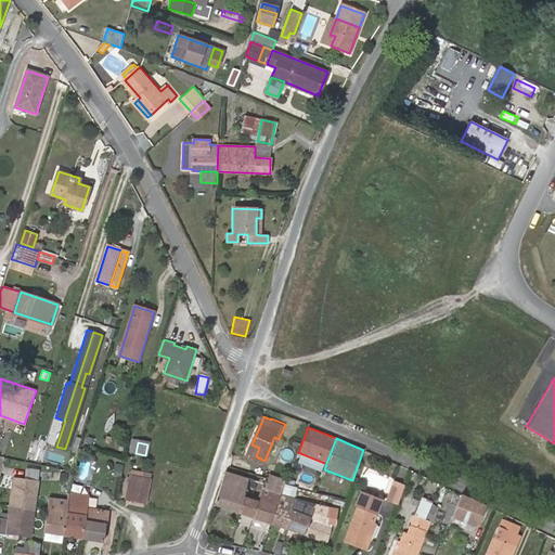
[(259,448),(252,444),(248,453),(256,456),(259,448)]
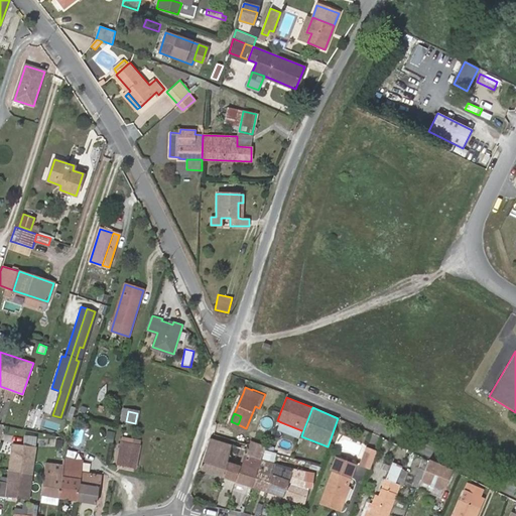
[(301,430),(281,422),(278,429),(299,437),(301,430)]
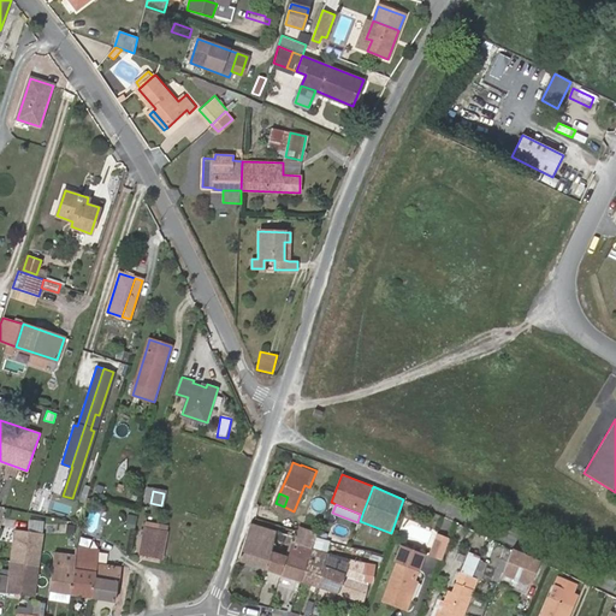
[(132,528),(135,515),(126,513),(123,526),(132,528)]
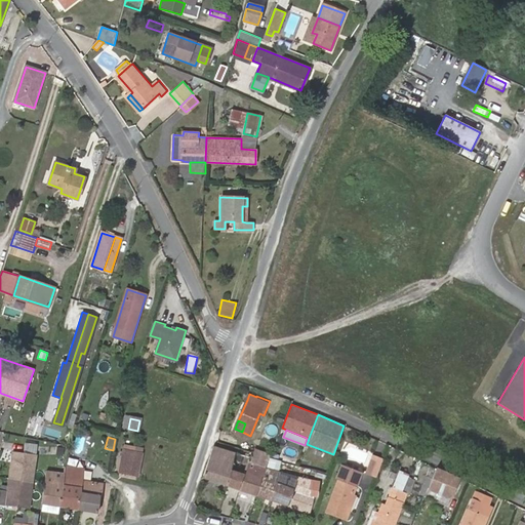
[(29,440),(27,452),(37,454),(38,441),(29,440)]
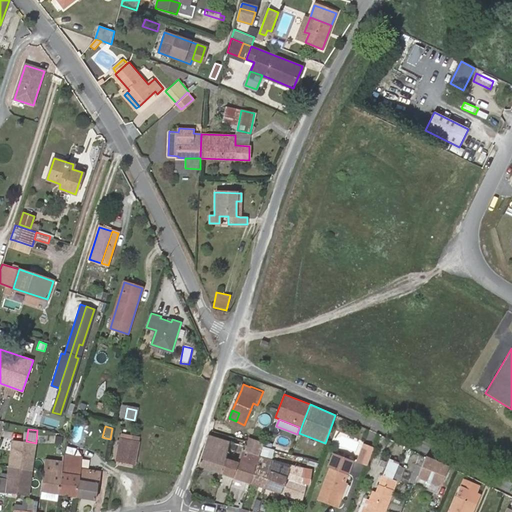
[(122,433),(121,439),(138,442),(139,437),(122,433)]
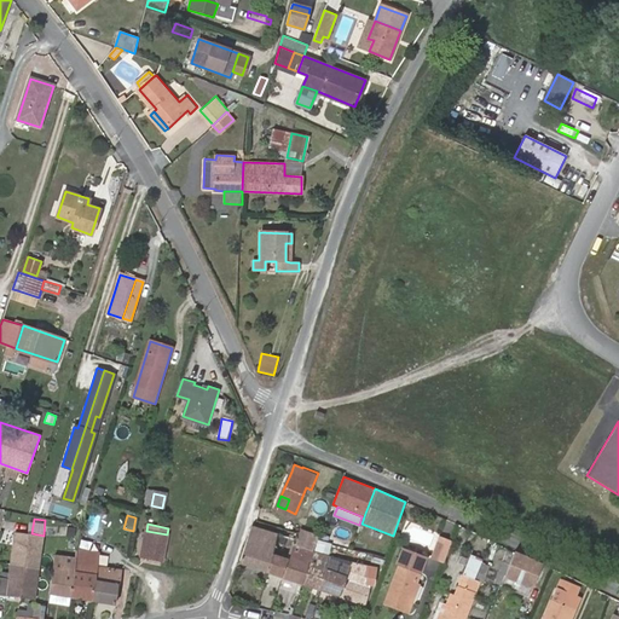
[(239,562),(267,572),(272,554),(289,559),(293,544),(295,539),(253,525),(239,562)]
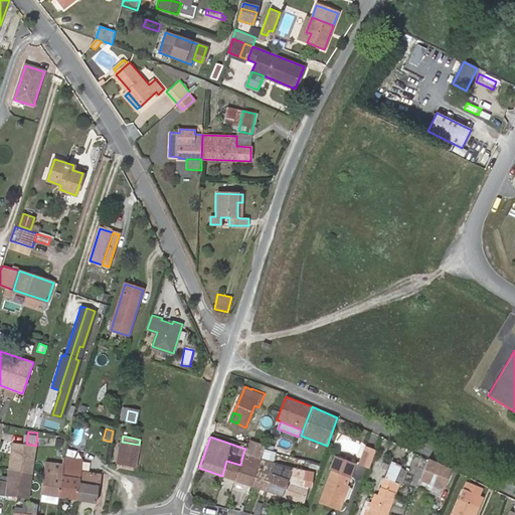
[(139,445),(122,442),(119,441),(118,445),(120,446),(118,463),(135,467),(140,445),(139,445)]
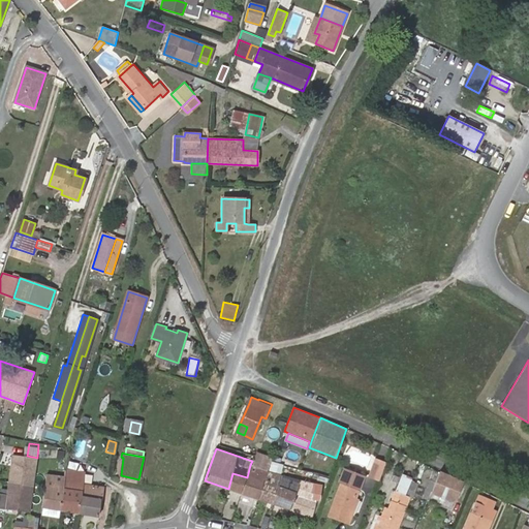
[(27,456),(14,454),(8,495),(6,509),(29,512),(37,458),(27,456)]
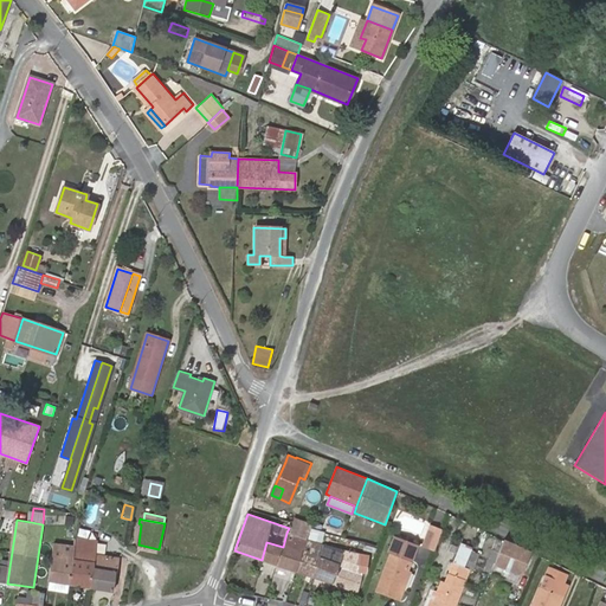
[(295,520),(290,534),(307,540),(311,528),(313,526),(295,520)]
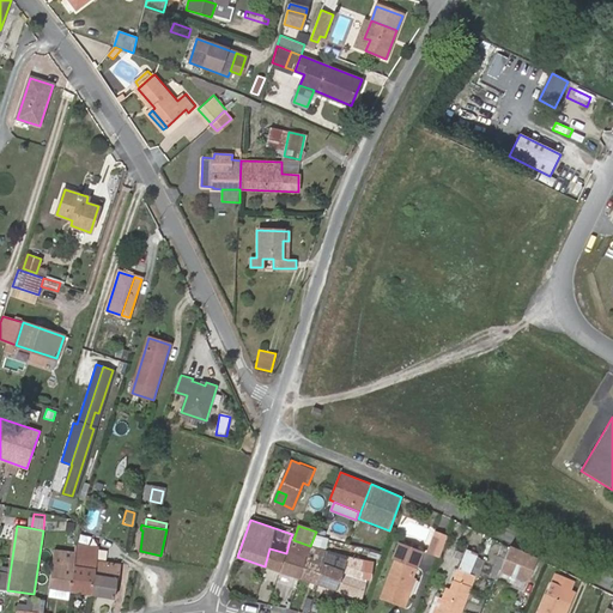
[(441,557),(449,538),(437,533),(436,533),(429,552),(441,557)]
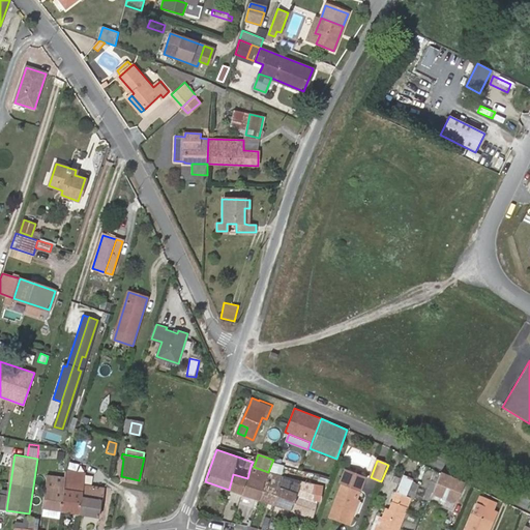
[(229,490),(259,499),(268,472),(254,467),(251,466),(247,478),(233,474),(229,490)]
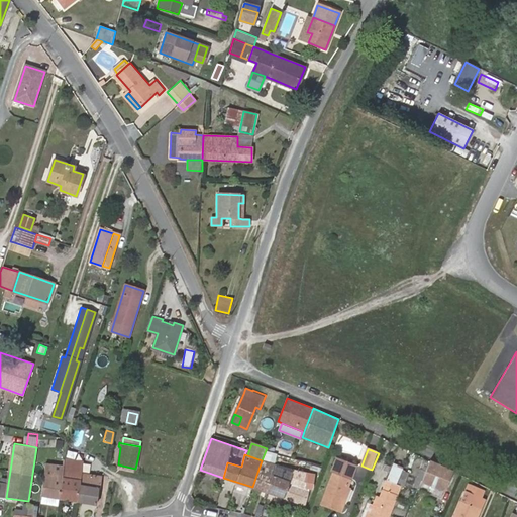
[(64,467),(66,459),(47,456),(46,464),(64,467)]
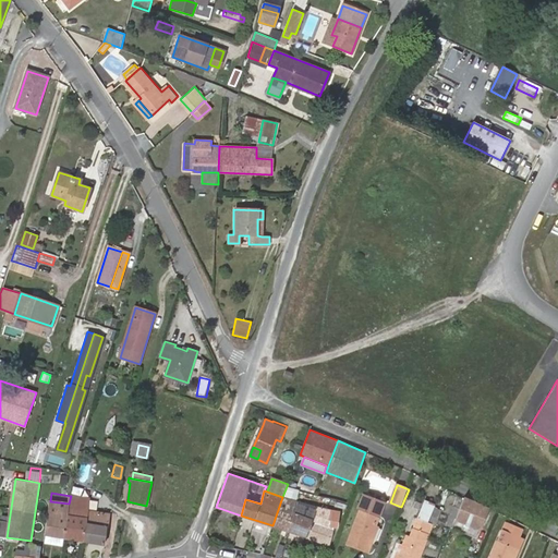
[(88,511),(88,508),(89,499),(71,496),(69,504),(64,537),(84,541),(88,511)]
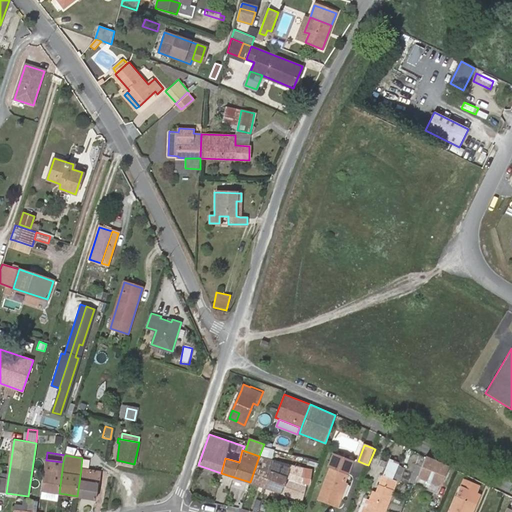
[(438,492),(449,466),(428,455),(417,482),(417,483),(438,492)]
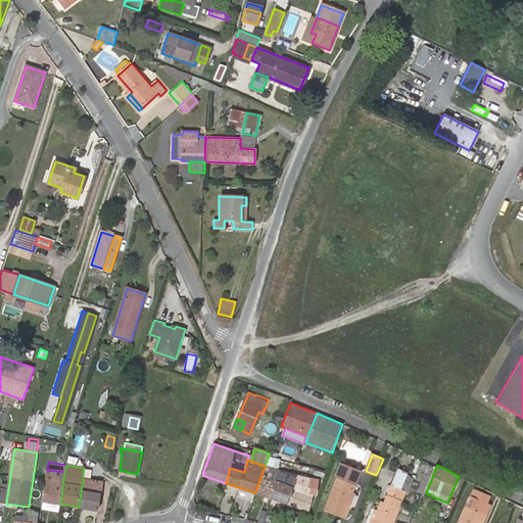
[(255,492),(270,497),(279,470),(265,466),(255,492)]
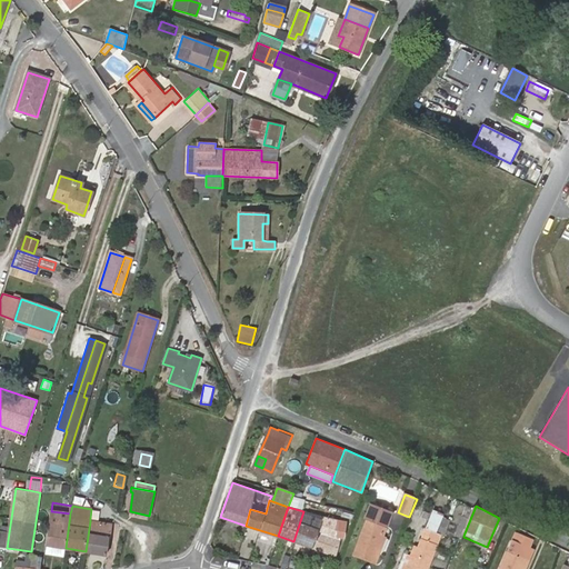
[(372,566),(383,539),(389,526),(392,516),(371,507),(366,520),(368,521),(353,558),(372,566)]
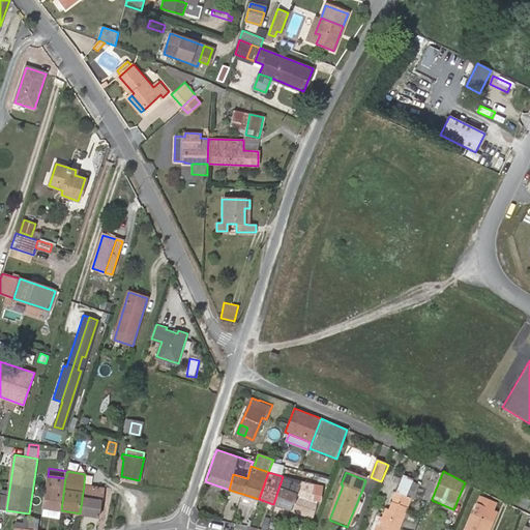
[(403,474),(395,492),(411,497),(414,499),(419,484),(412,482),(413,478),(403,474)]
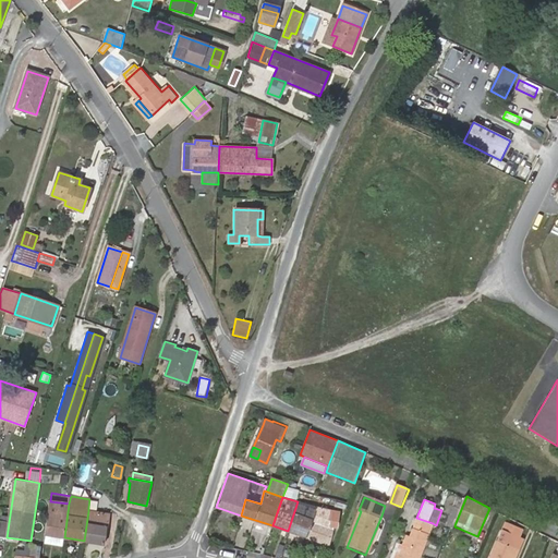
[(69,504),(50,501),(48,517),(46,534),(46,535),(64,537),(69,504)]
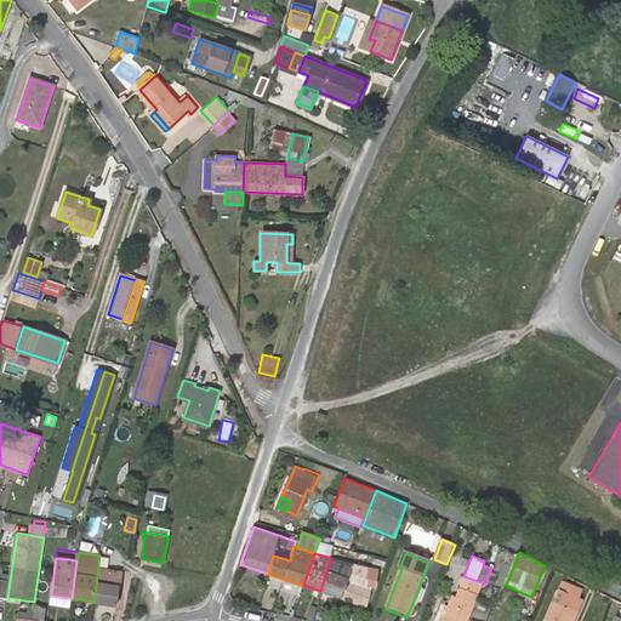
[(365,569),(331,558),(320,591),(359,603),(363,592),(358,590),(360,581),(365,569)]
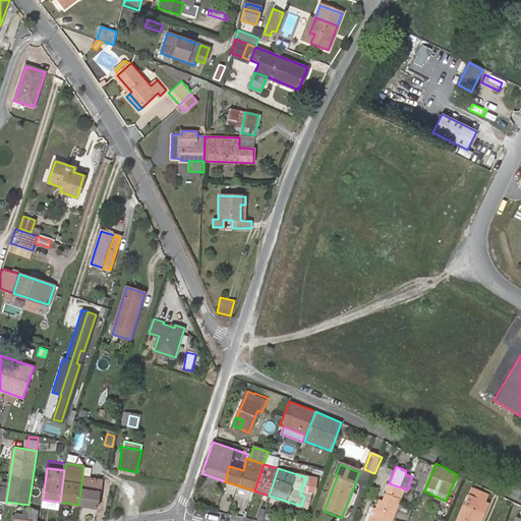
[(82,477),(78,505),(98,508),(102,479),(82,477)]
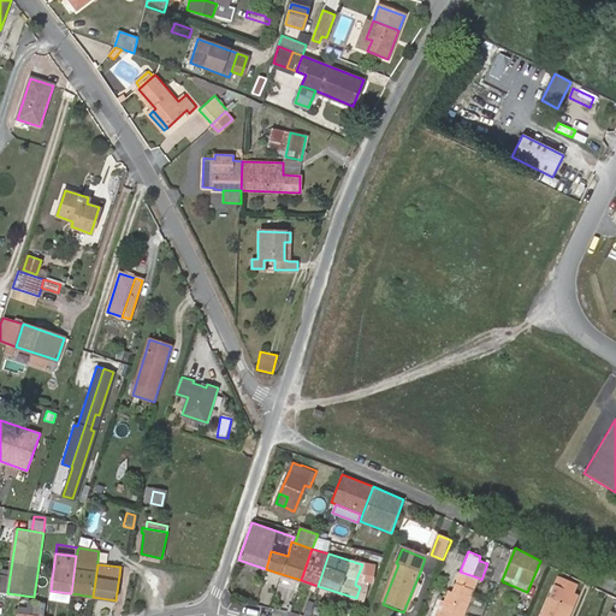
[(438,615),(462,615),(478,578),(460,572),(452,591),(448,590),(438,615)]
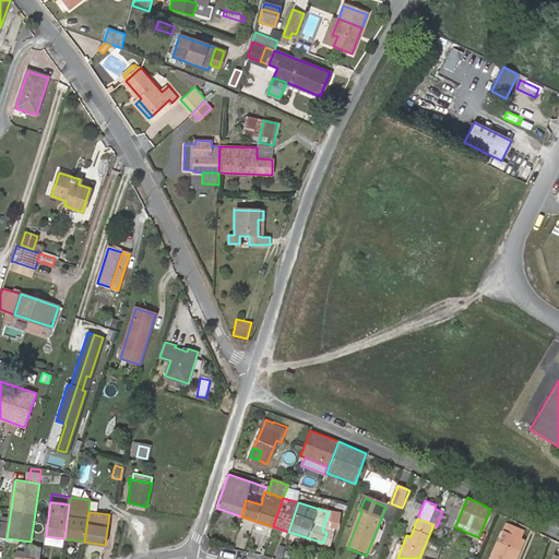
[(0,536),(7,538),(9,523),(0,521),(0,536)]
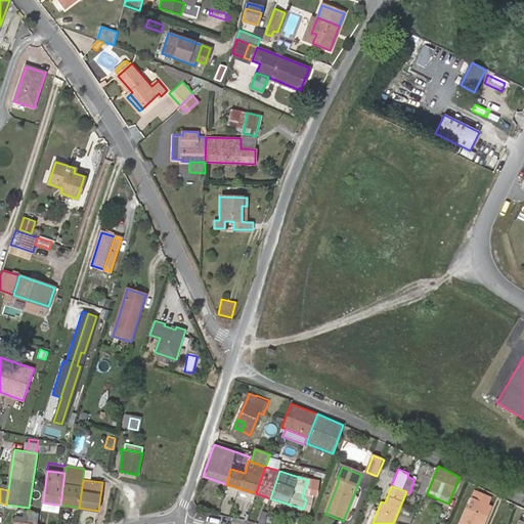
[(489,504),(492,497),(475,489),(472,496),(489,504)]
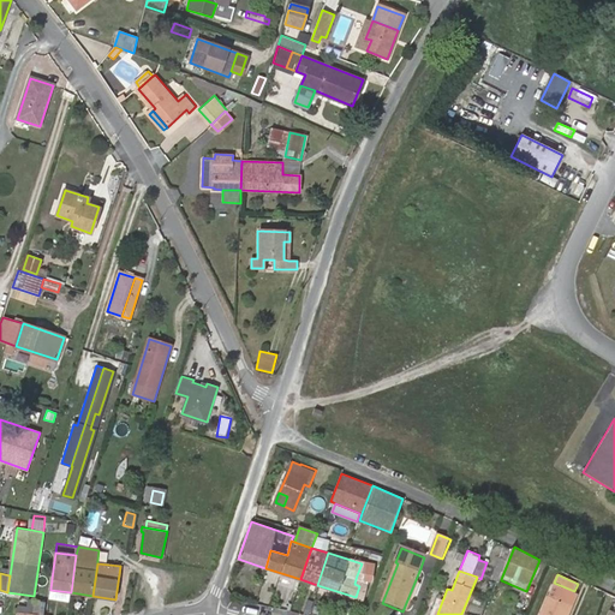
[(419,585),(415,583),(402,611),(407,614),(419,585)]
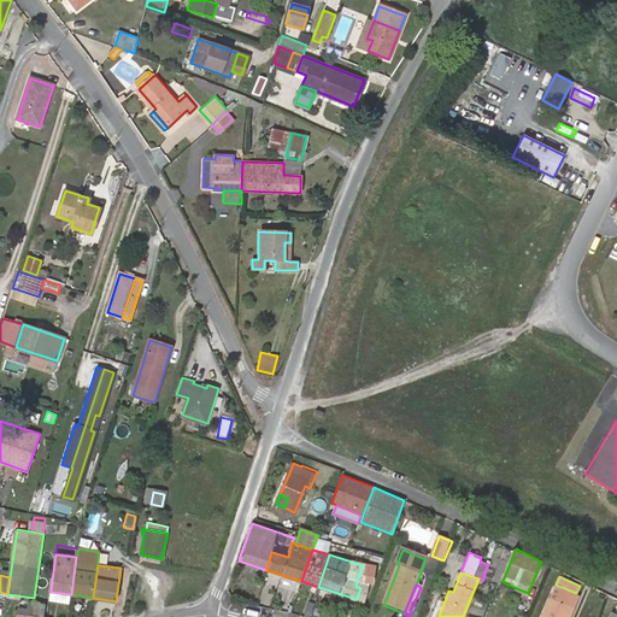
[(571,604),(576,593),(556,585),(551,594),(571,604)]
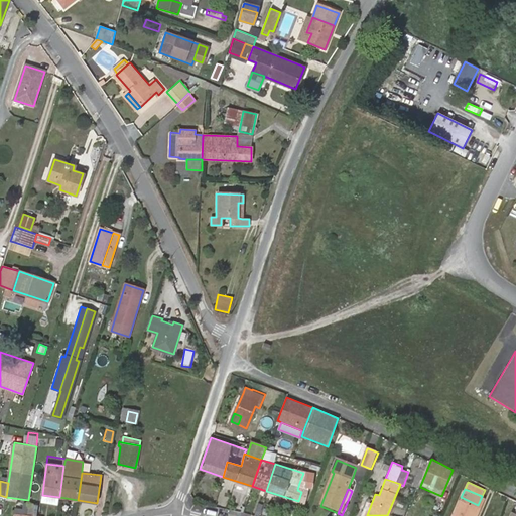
[(472,515),(474,514),(478,505),(461,497),(461,499),(452,515),(472,515)]
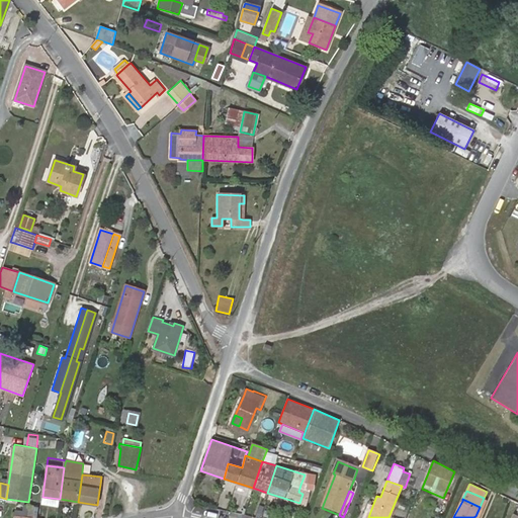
[(23,517),(36,517),(37,507),(25,505),(23,517)]
